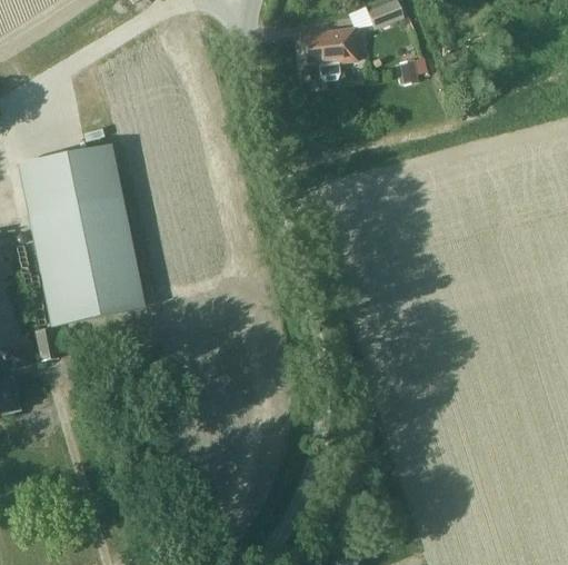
[(405,13),(399,0),(390,0),(368,9),(375,26),(405,13)]
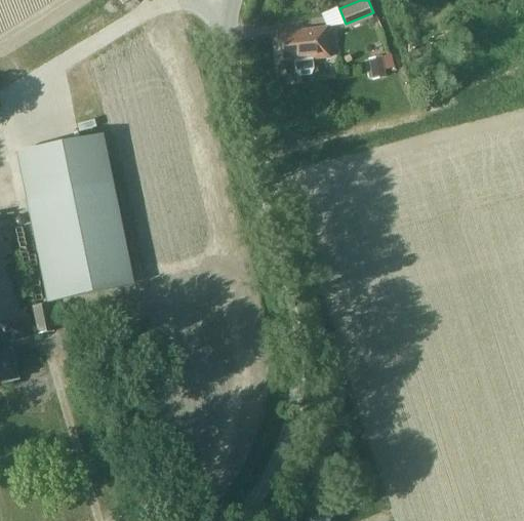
[(295,70),(298,73),(311,72),(313,67),(312,56),(331,55),(327,23),(293,26),(293,29),(280,30),(282,57),(294,55),(295,70)]
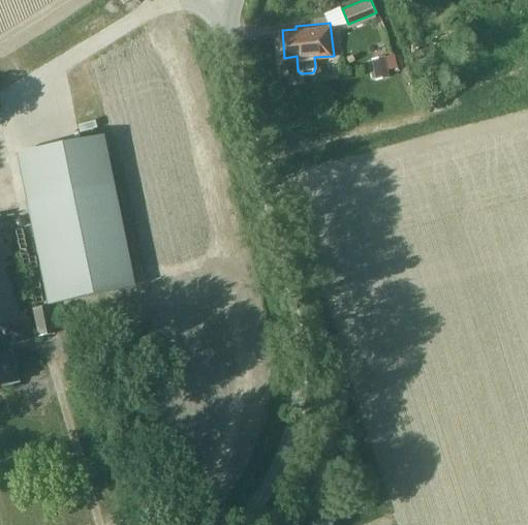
[(395,64),(393,53),(371,57),(375,78),(389,75),(386,66),(395,64)]
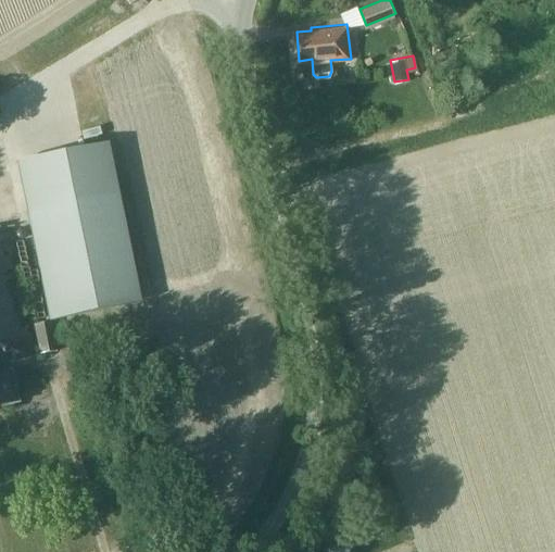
[(109,139),(16,159),(50,318),(141,299),(109,139)]
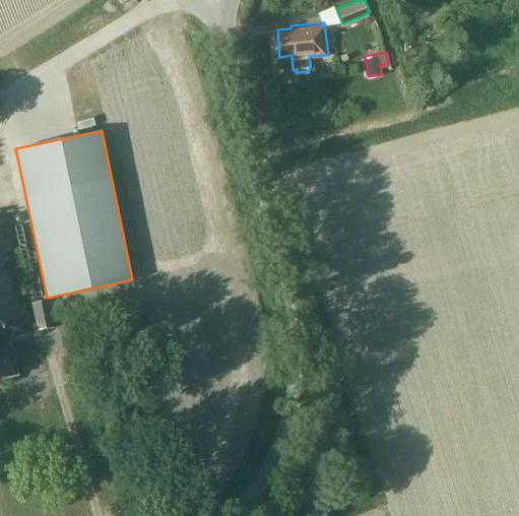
[(16,250),(7,206),(0,207),(0,374),(16,372),(10,340),(0,342),(0,332),(33,327),(16,250)]
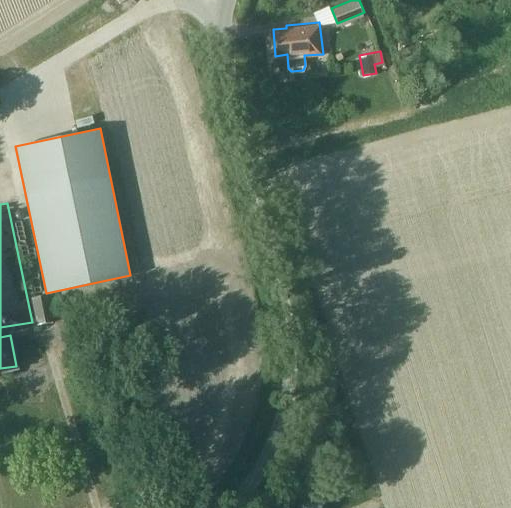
[(53,320),(49,293),(31,297),(35,323),(53,320)]
